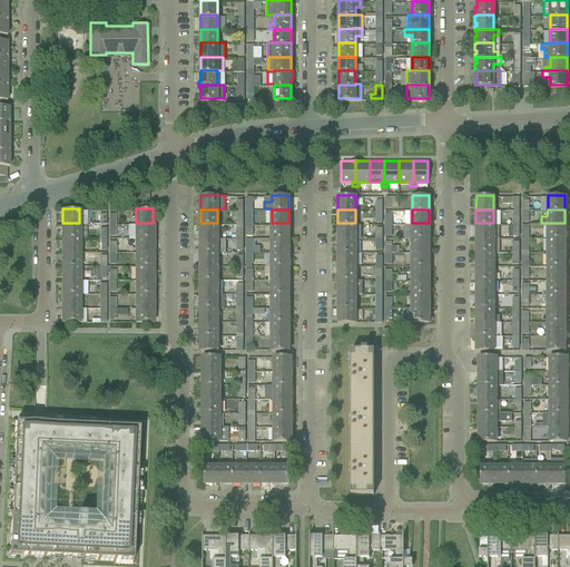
[(62,223),(62,237),(79,237),(79,223),(62,223)]
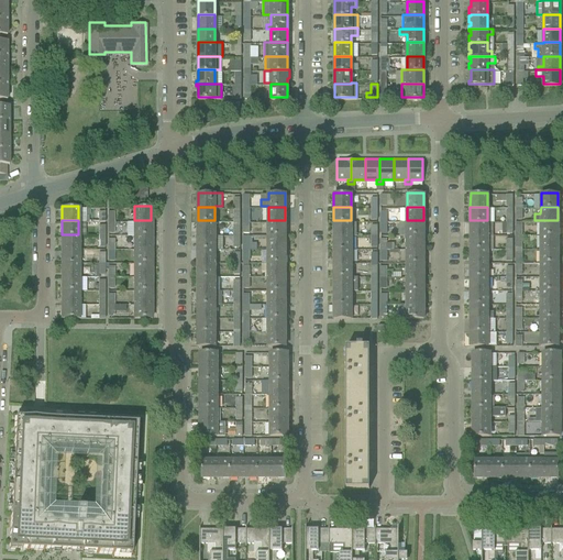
[(151,220),(134,220),(127,220),(127,234),(134,234),(151,234),(151,220)]
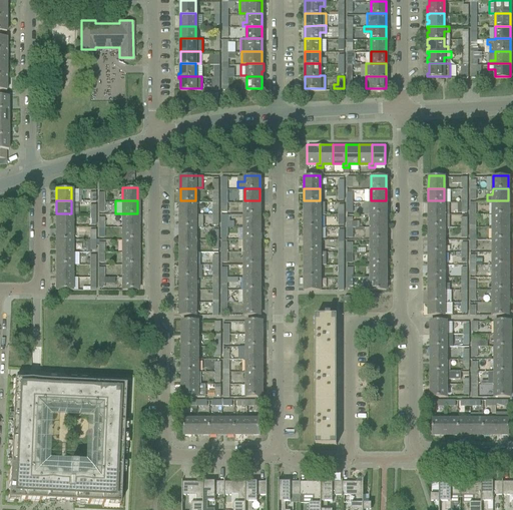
[(180,200),(180,213),(195,213),(195,200),(180,200)]
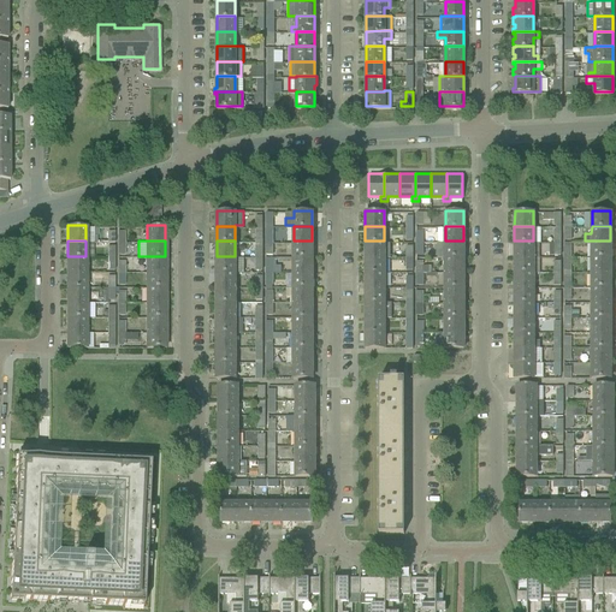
[(312,255),(312,241),(294,241),(294,255),(312,255)]
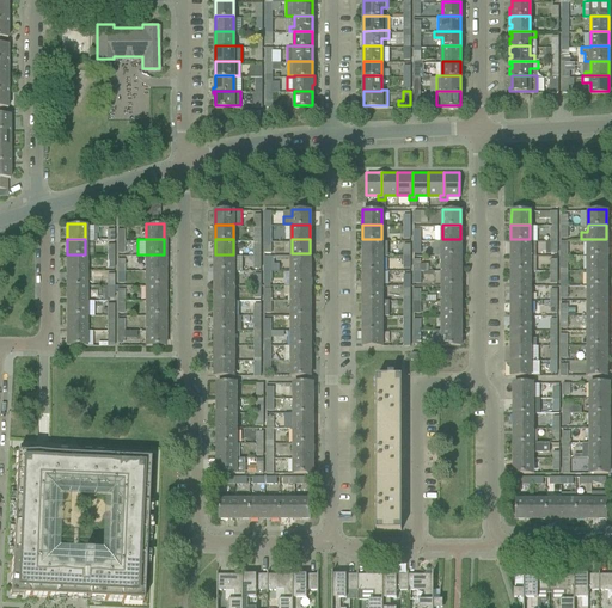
[(362,239),(362,255),(381,255),(381,239),(362,239)]
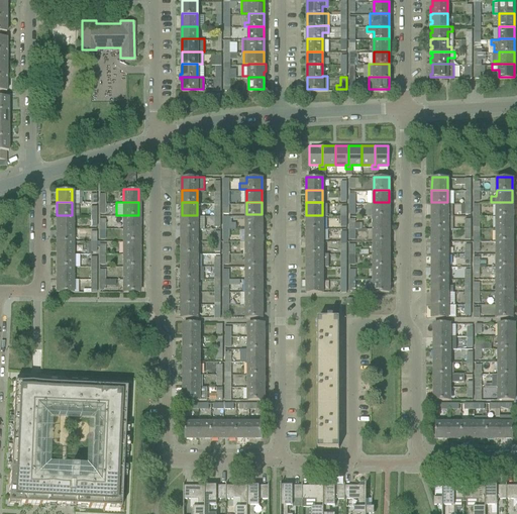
[(389,202),(374,202),(374,215),(389,215),(389,202)]
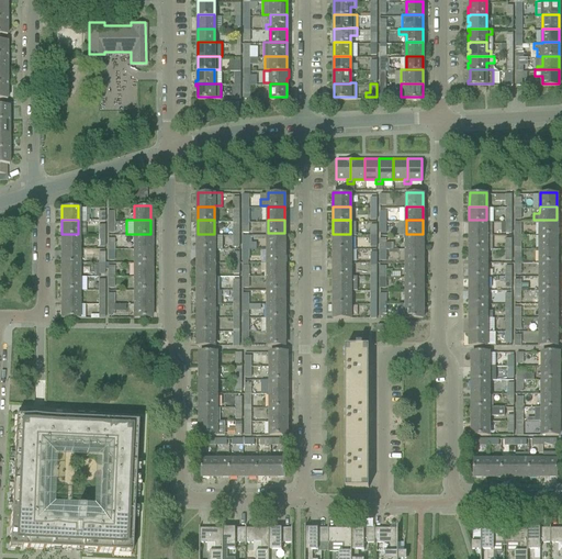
[(469,220),(469,234),(486,234),(486,220),(469,220)]
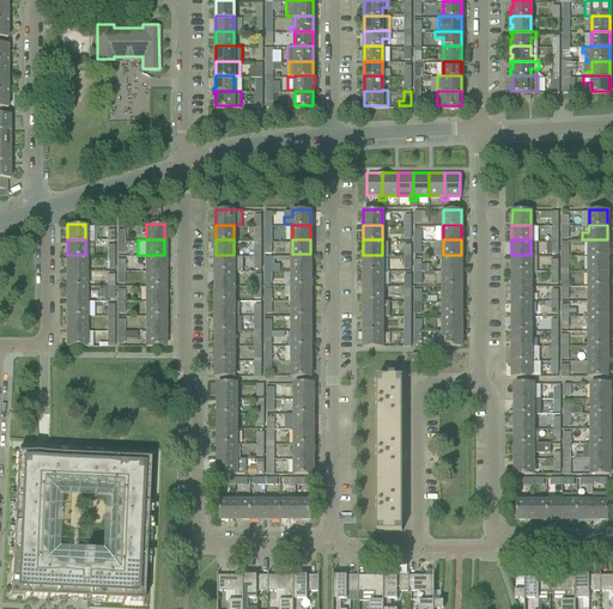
[(588,239),(588,255),(607,255),(607,239),(588,239)]
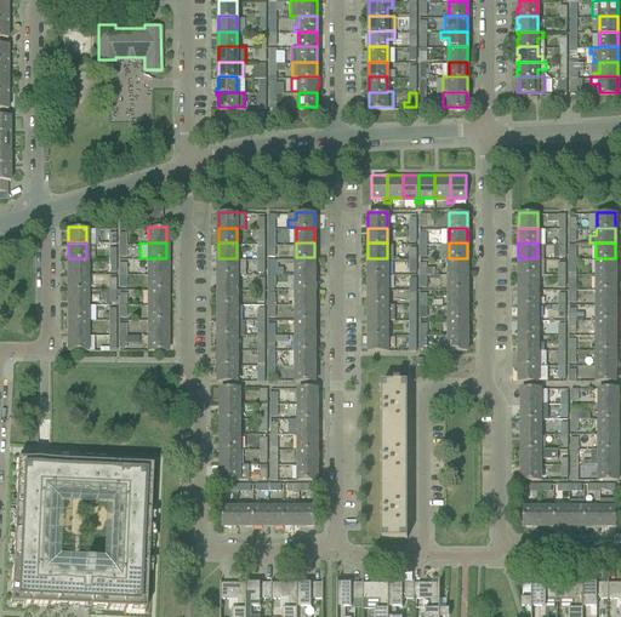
[(274,257),(268,257),(268,272),(272,272),(272,274),(274,274),(274,273),(278,273),(278,258),(274,258),(274,257)]
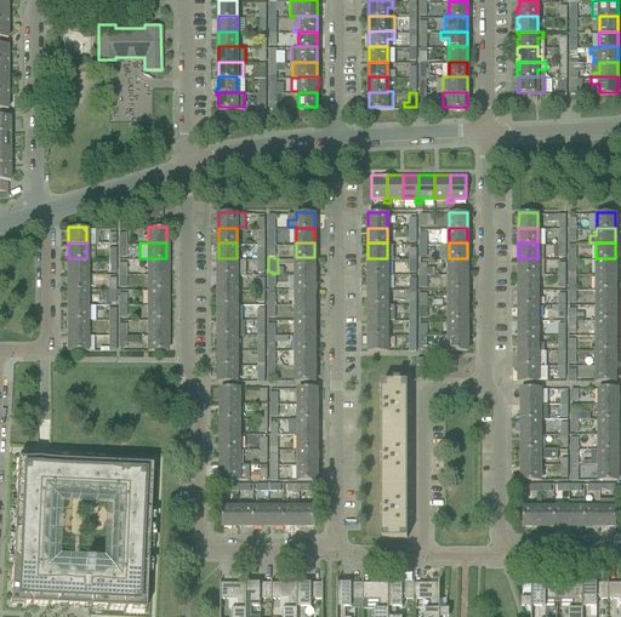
[(314,257),(296,257),(296,273),(314,273),(314,257)]
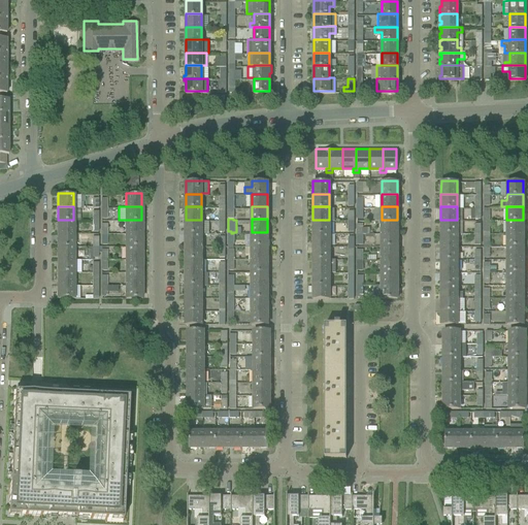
[(73,220),(58,220),(58,232),(73,232),(73,220)]
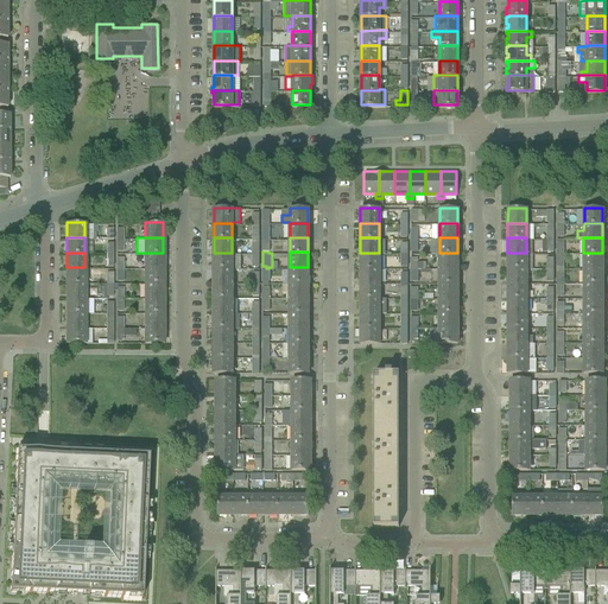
[(163,253),(145,253),(145,267),(163,267),(163,253)]
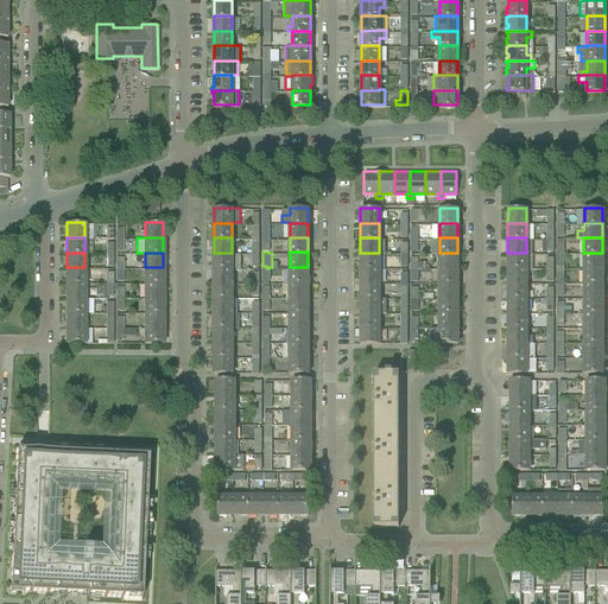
[(214,253),(214,267),(232,267),(232,253),(214,253)]
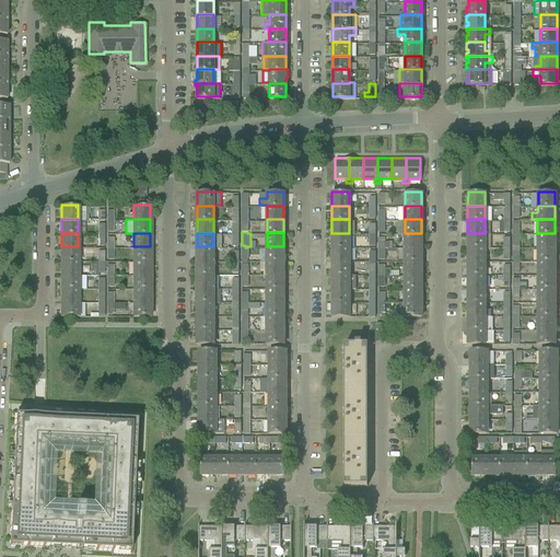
[(349,233),(331,233),(331,246),(349,246),(349,233)]
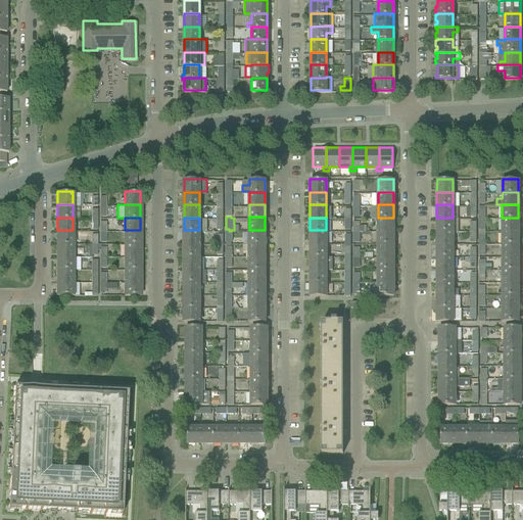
[(378,218),(378,230),(393,230),(393,218),(378,218)]
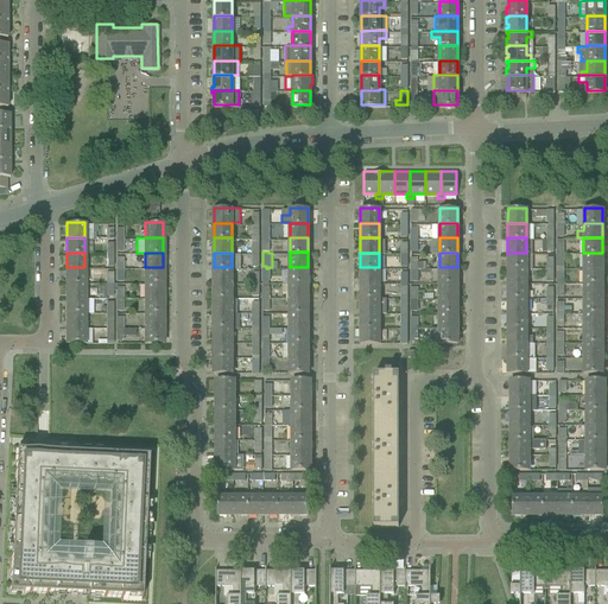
[(507,253),(507,267),(526,267),(532,267),(532,253),(526,253),(507,253)]
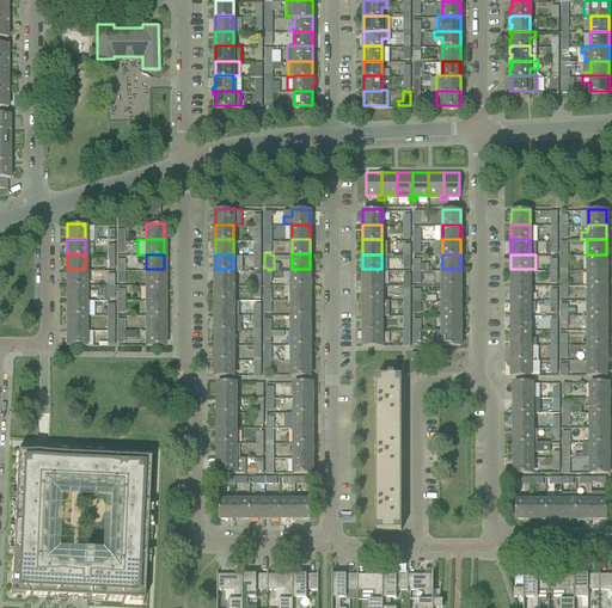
[(587,255),(587,269),(606,269),(606,255),(587,255)]
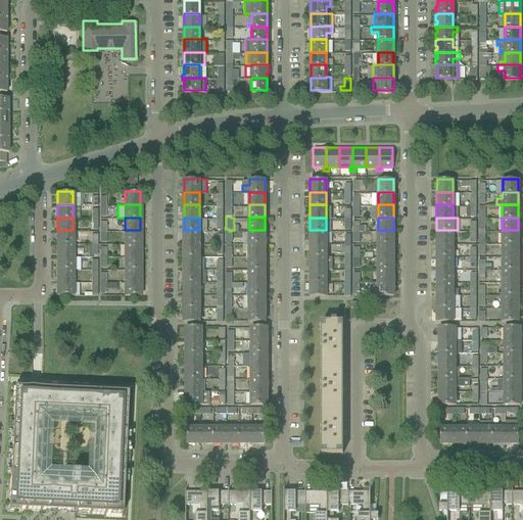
[(57,230),(57,243),(73,243),(73,230),(57,230)]
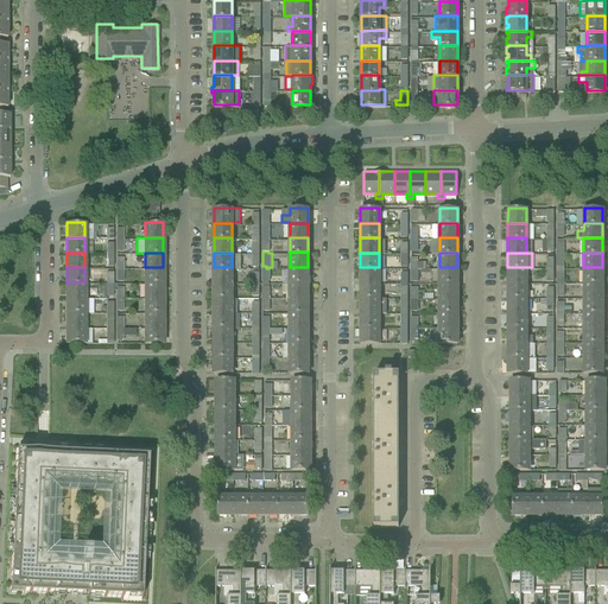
[(163,267),(145,267),(145,283),(163,283),(163,267)]
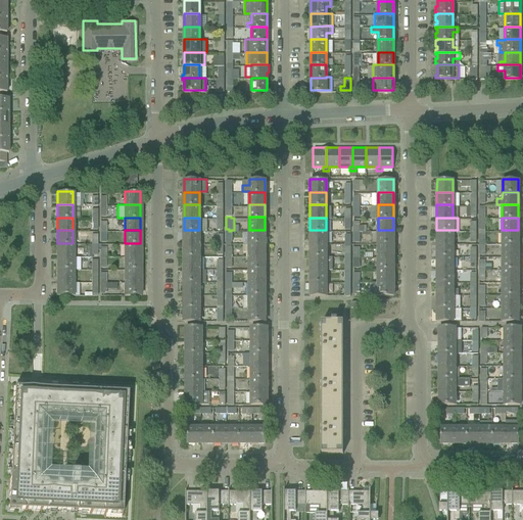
[(199,230),(184,230),(184,243),(199,243),(199,230)]
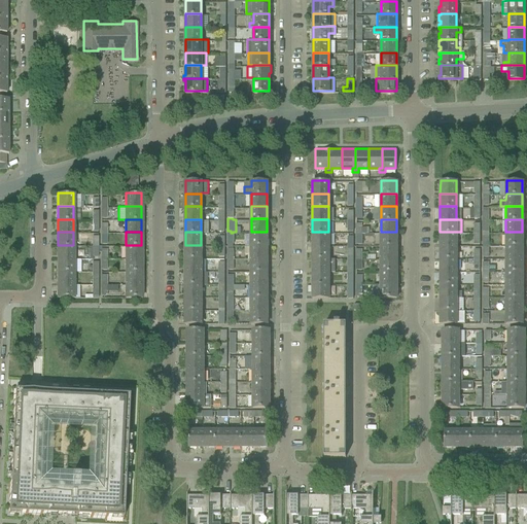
[(267,244),(267,232),(251,232),(251,244),(267,244)]
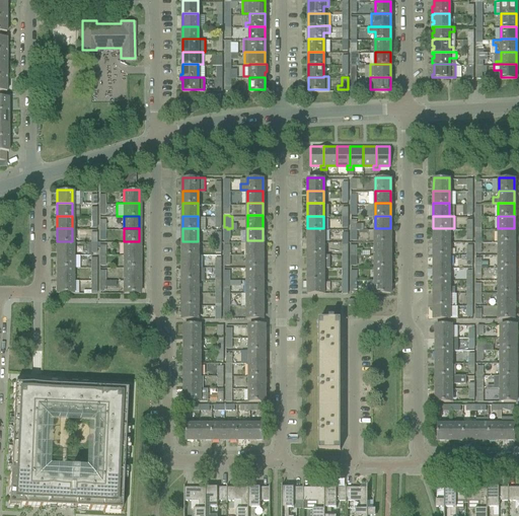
[(307,228),(307,241),(323,241),(323,228),(307,228)]
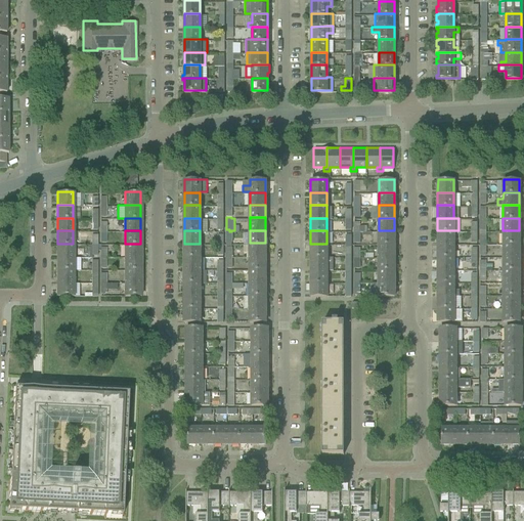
[(379,230),(379,244),(394,244),(394,230),(379,230)]
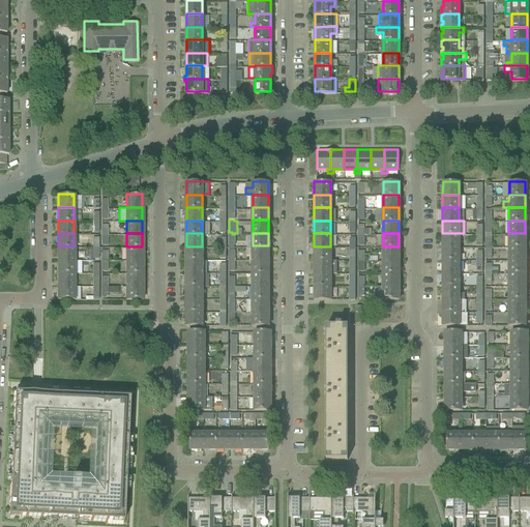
[(459,233),(442,233),(442,246),(459,246),(459,233)]
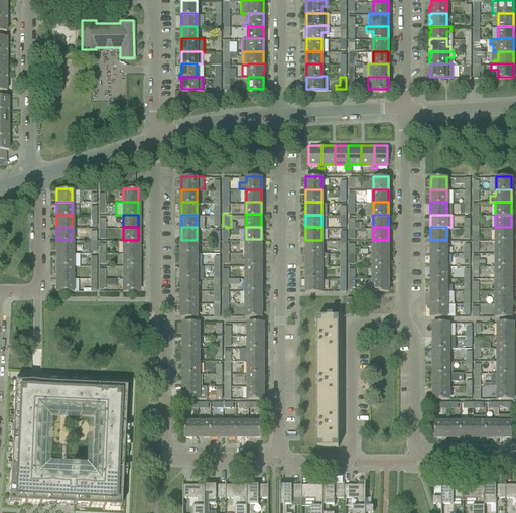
[(495,227),(495,240),(511,240),(511,227),(495,227)]
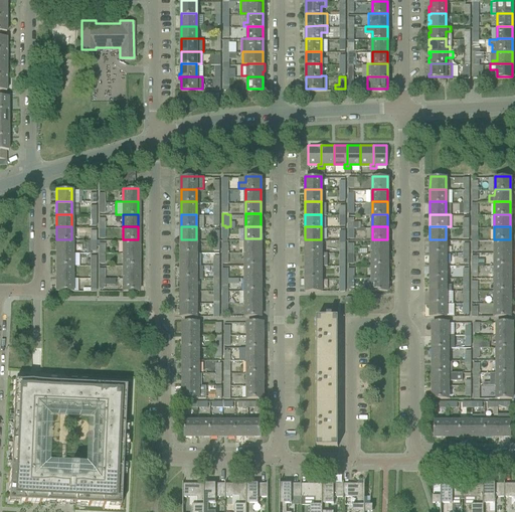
[(261,238),(245,238),(245,250),(261,250),(261,238)]
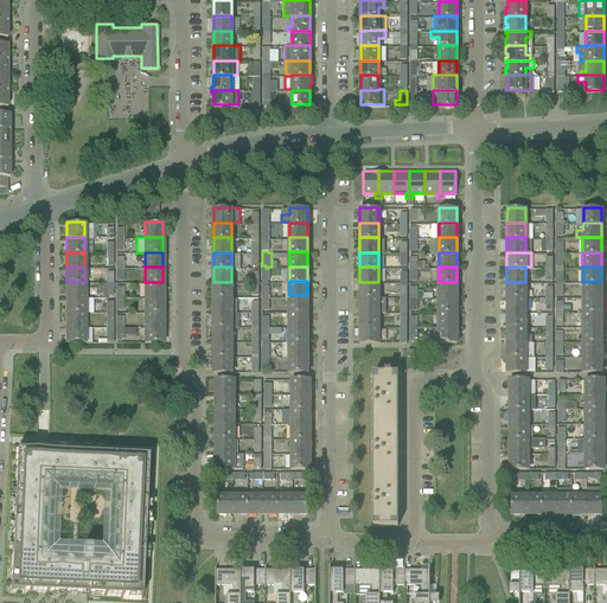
[(84,282),(66,282),(66,296),(84,296),(84,282)]
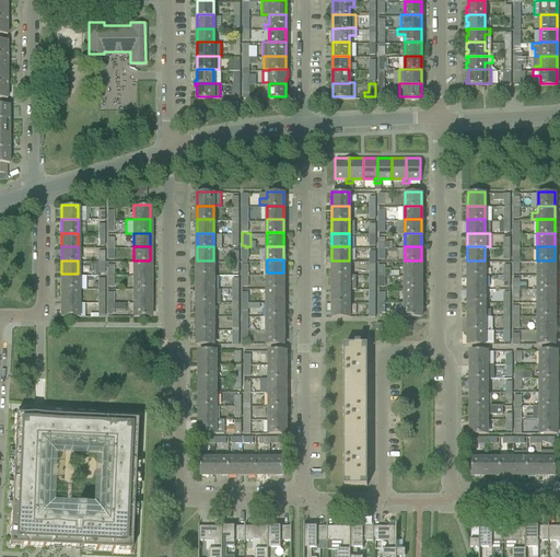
[(150,260),(133,260),(133,274),(150,274),(150,260)]
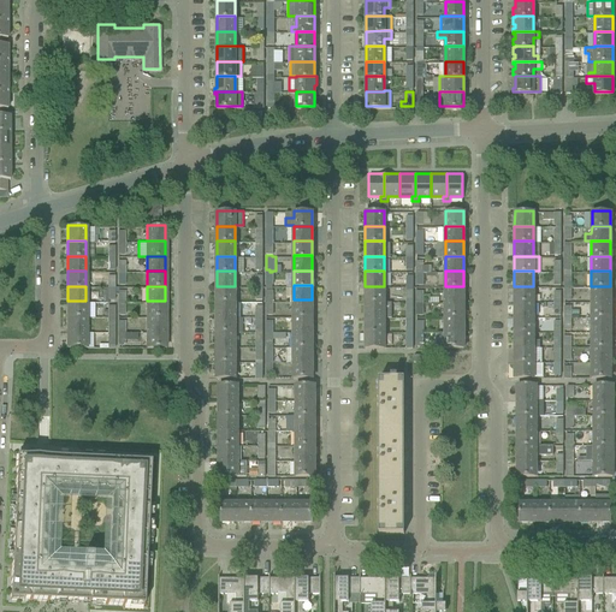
[(217,286),(217,301),(235,301),(235,286),(217,286)]
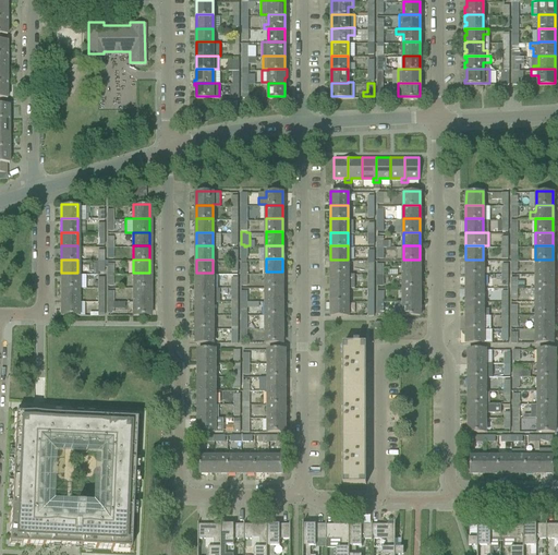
[(348,260),(330,260),(330,273),(348,273),(348,260)]
